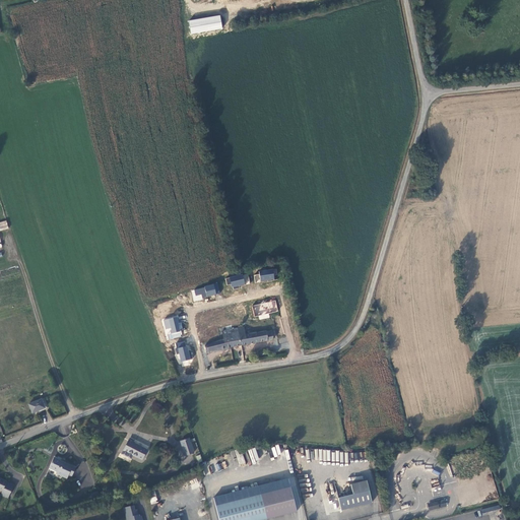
[(218,14),(187,20),(189,33),(220,26),(218,14)]
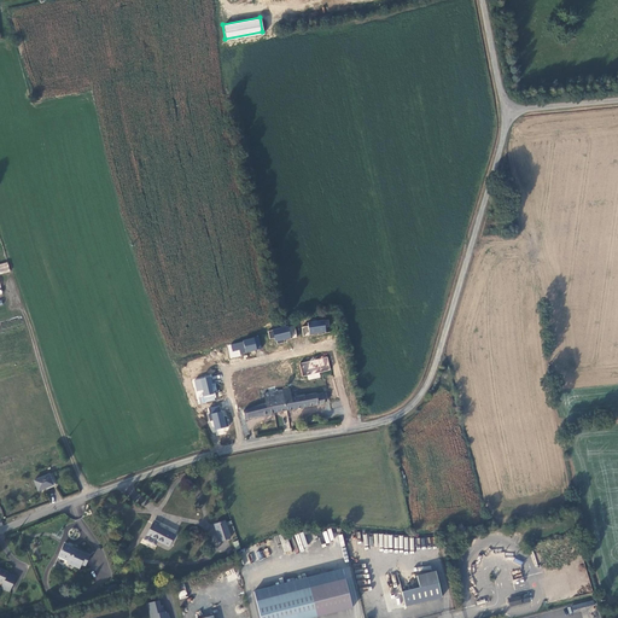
[(0,264),(0,274),(11,272),(9,263),(0,264)]
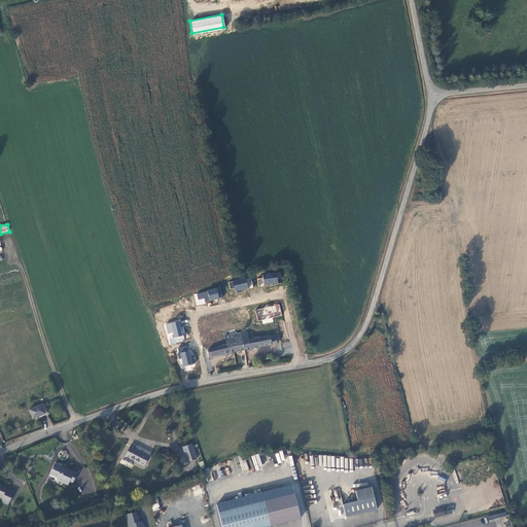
[(282,278),(280,273),(262,275),(264,279),(257,279),(259,288),(279,284),(279,278),(282,278)]
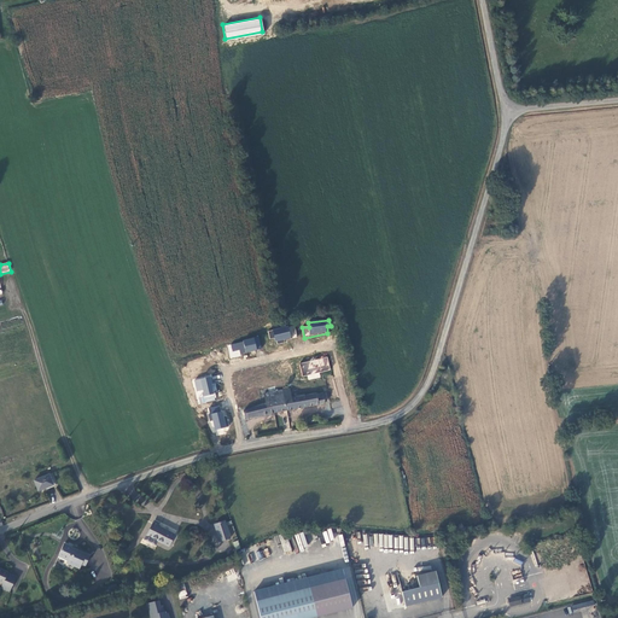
[(298,337),(295,326),(268,332),(270,339),(274,338),(277,345),(285,343),(285,339),(298,337)]
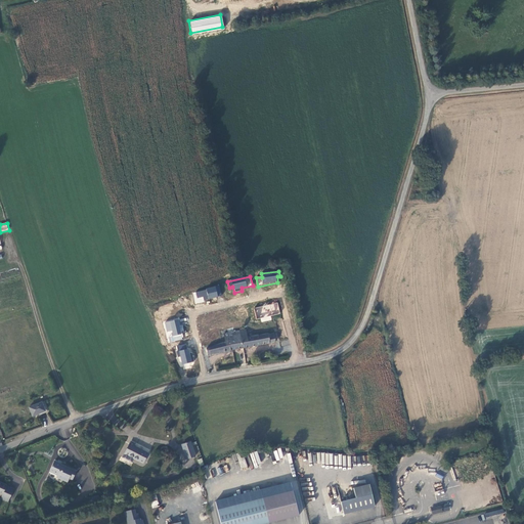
[(222,295),(219,285),(191,293),(194,304),(222,295)]
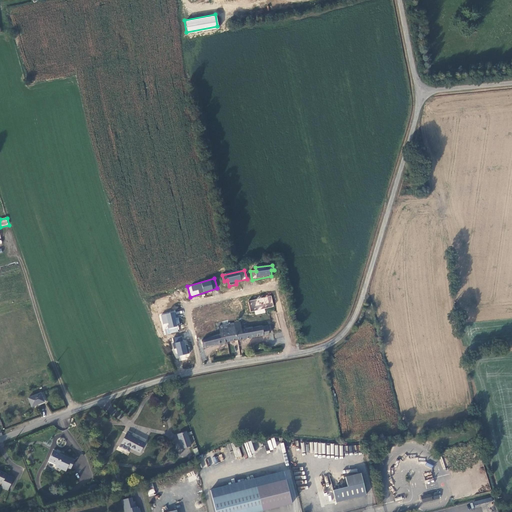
[(178,299),(175,290),(155,297),(159,305),(164,304),(165,307),(169,306),(168,302),(178,299)]
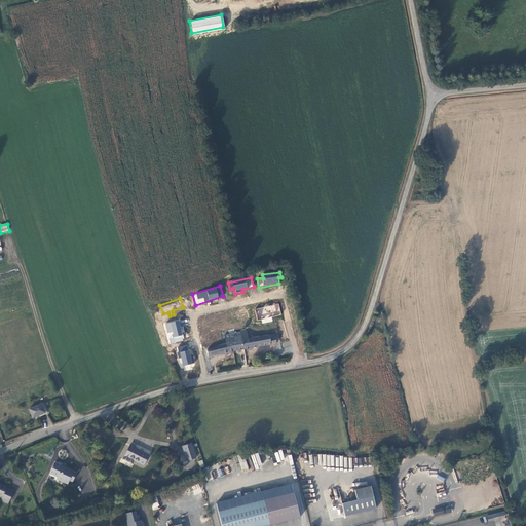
[(278,303),(255,309),(258,321),(282,315),(278,303)]
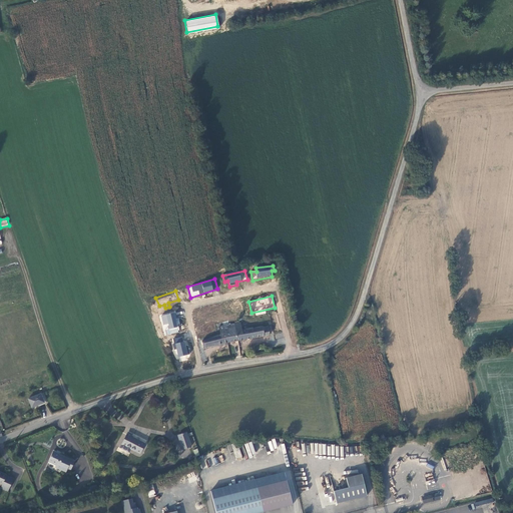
[(175,312),(161,315),(166,336),(180,332),(175,312)]
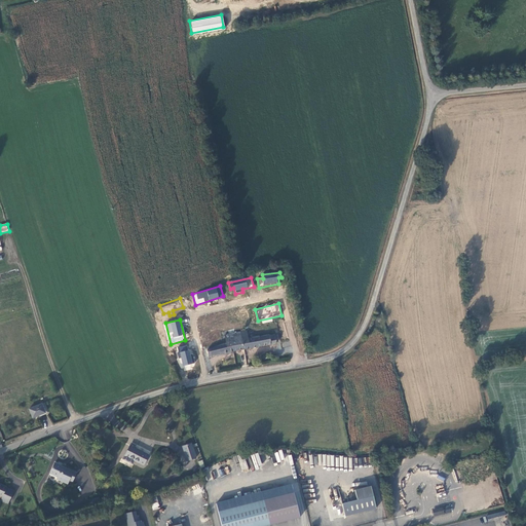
[(247,331),(224,335),(226,345),(208,348),(210,355),(276,343),(275,334),(260,337),(260,336),(248,338),(247,331)]
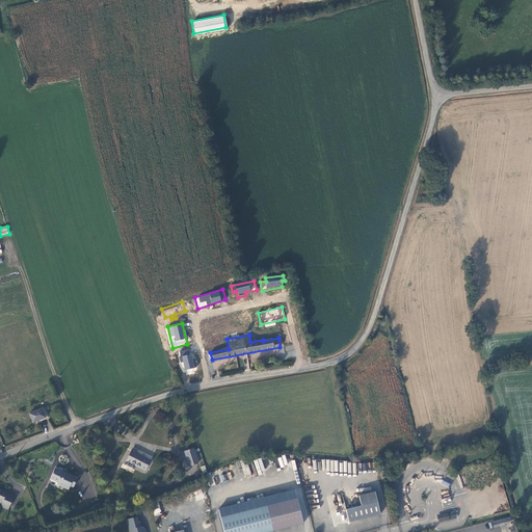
[(189,348),(180,350),(185,370),(198,367),(196,357),(193,358),(192,353),(190,354),(189,348)]
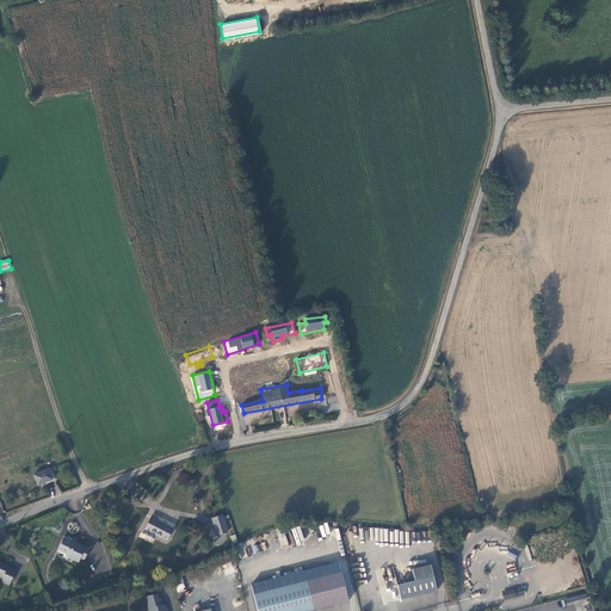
[(39,485),(54,480),(49,469),(35,474),(39,485)]
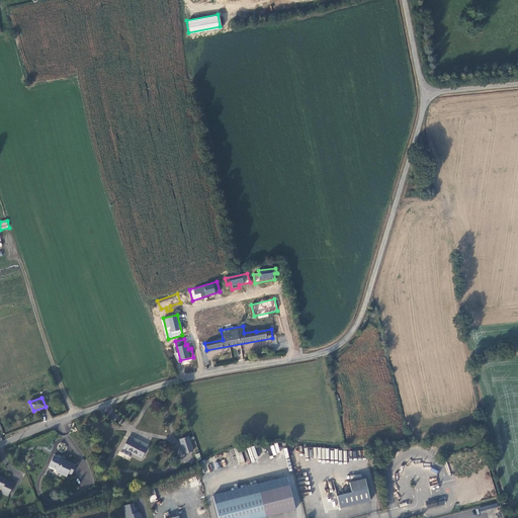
[(132,453),(142,458),(147,448),(133,441),(134,438),(130,436),(121,452),(130,456),(132,453)]
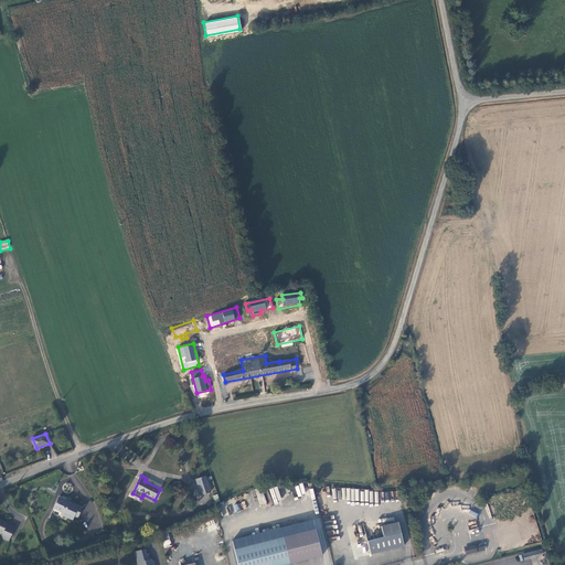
[(205,476),(196,479),(202,496),(211,492),(205,476)]
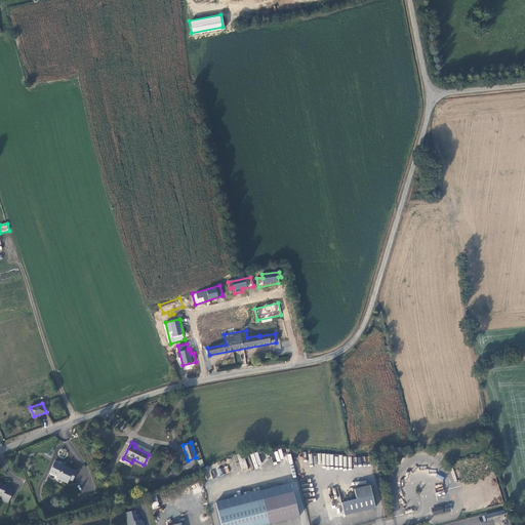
[(76,472),(54,462),(49,472),(53,474),(53,475),(57,476),(56,477),(68,482),(70,479),(73,480),(76,472)]
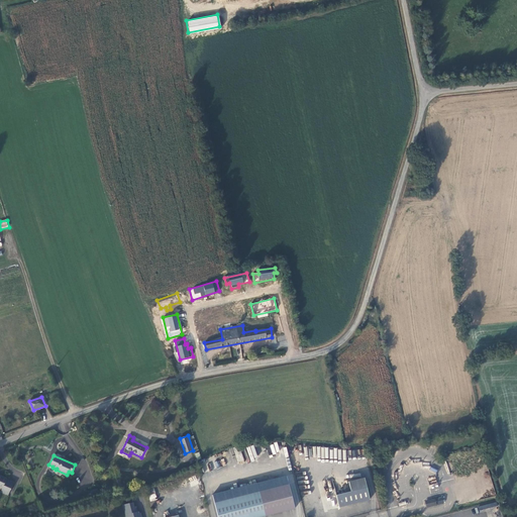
[(0,487),(2,489),(9,492),(13,483),(6,479),(7,479),(0,475),(0,487)]
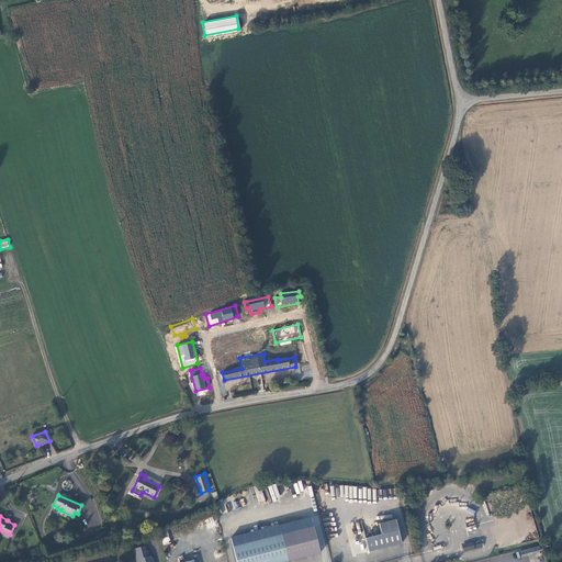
[(379,523),(382,534),(398,529),(396,518),(379,523)]
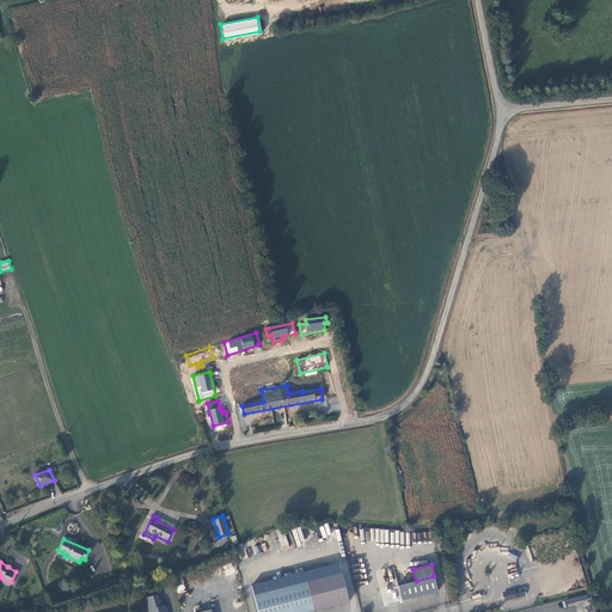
[(342,574),(254,595),(257,611),(310,611),(349,603),(342,574)]
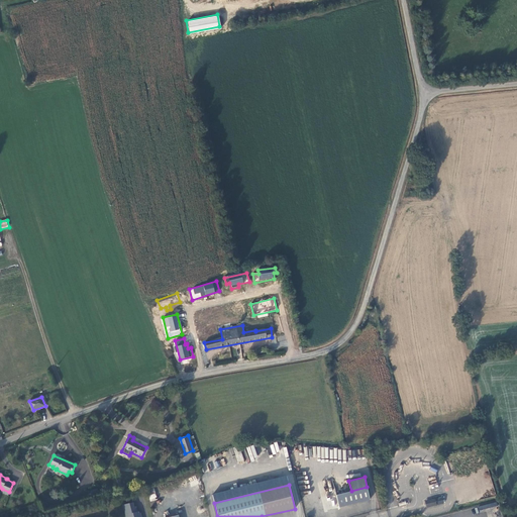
[(351,491),(336,494),(339,507),(370,499),(367,487),(351,491)]
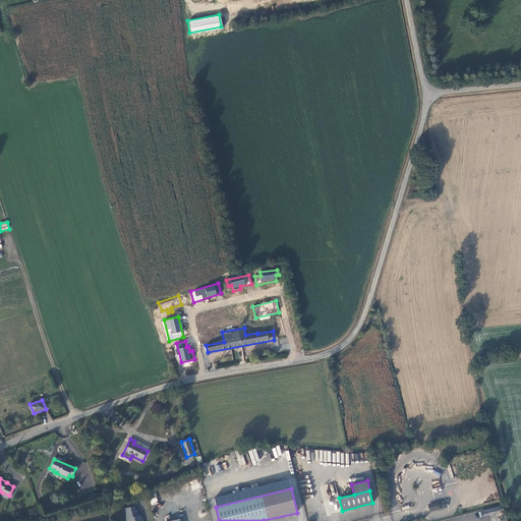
[(446,500),(427,505),(429,511),(447,507),(446,500)]
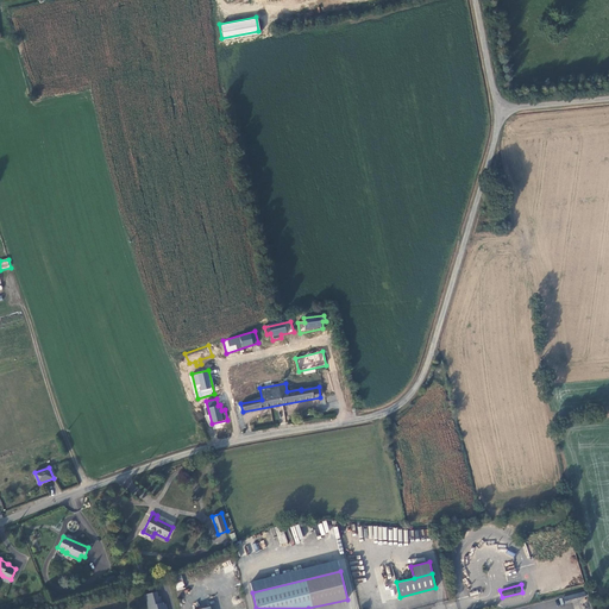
[(156,591),(145,595),(148,608),(167,608),(165,604),(163,604),(163,602),(162,603),(159,596),(158,597),(156,591)]
